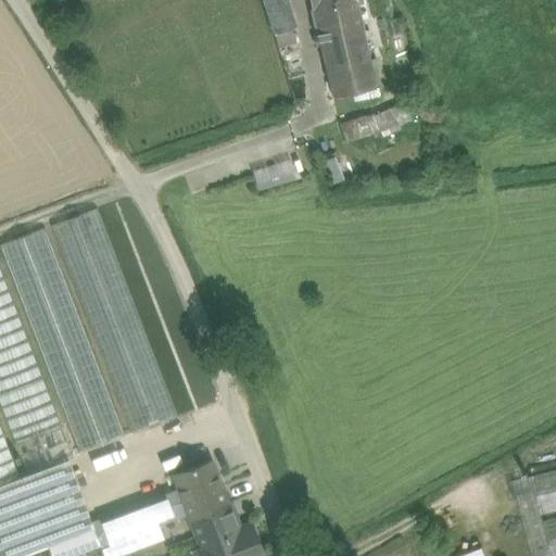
[(288,0),(265,8),(278,47),(301,40),(288,0)]
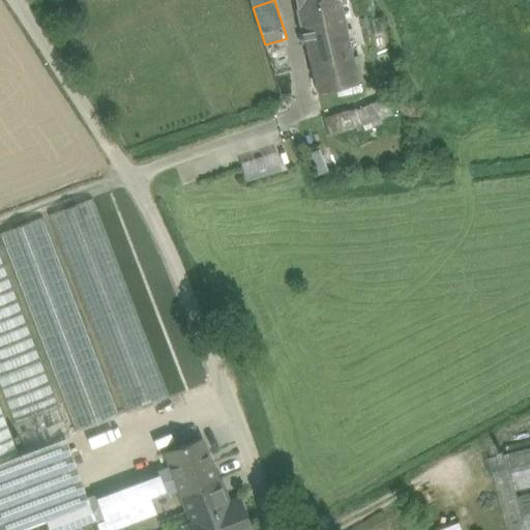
[(296,0),(301,23),(326,17),(324,4),(340,1),(340,0),(296,0)]
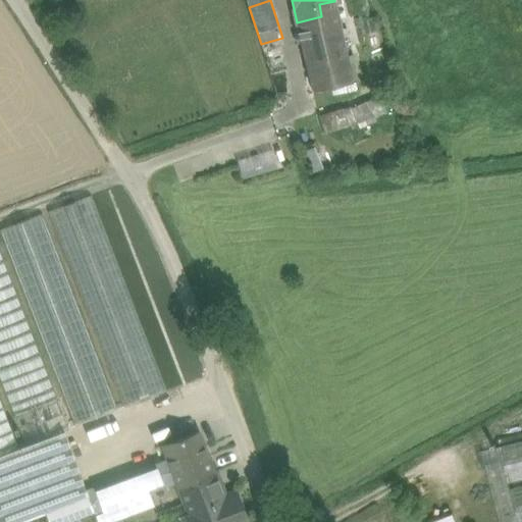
[(337,0),(343,25),(357,22),(352,0),(337,0)]
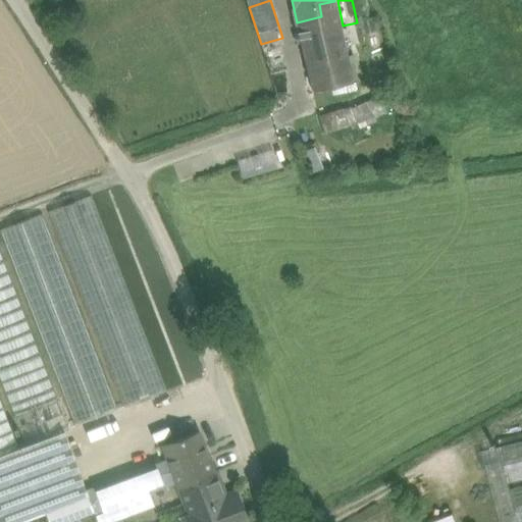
[(321,16),(297,22),(306,61),(346,52),(334,1),(319,4),(321,16)]
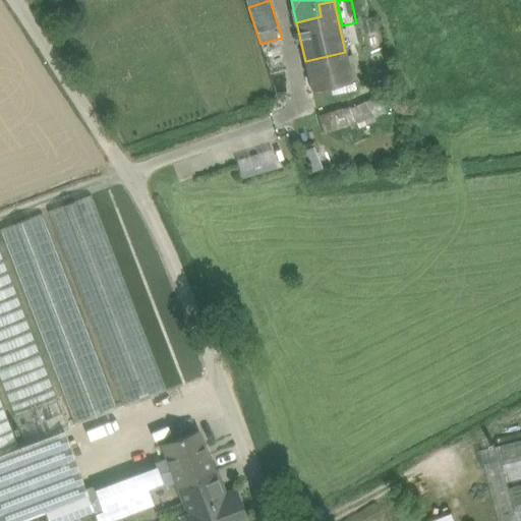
[(345,52),(305,61),(312,92),(352,83),(345,52)]
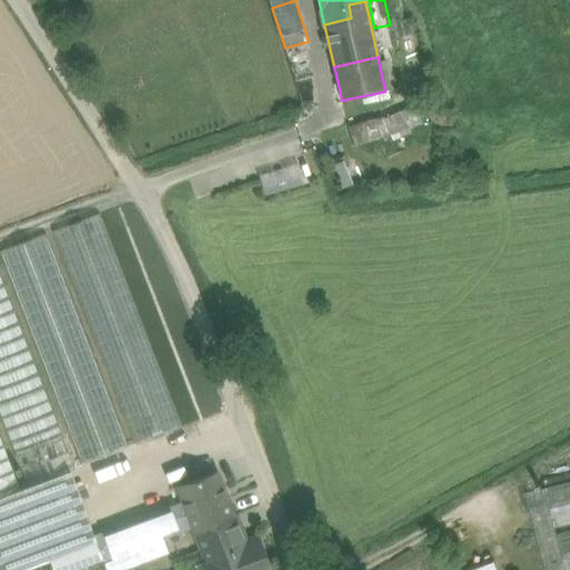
[(406,110),(354,129),(360,147),(414,129),(423,125),(419,110),(414,112),(413,110),(411,111),(406,110)]
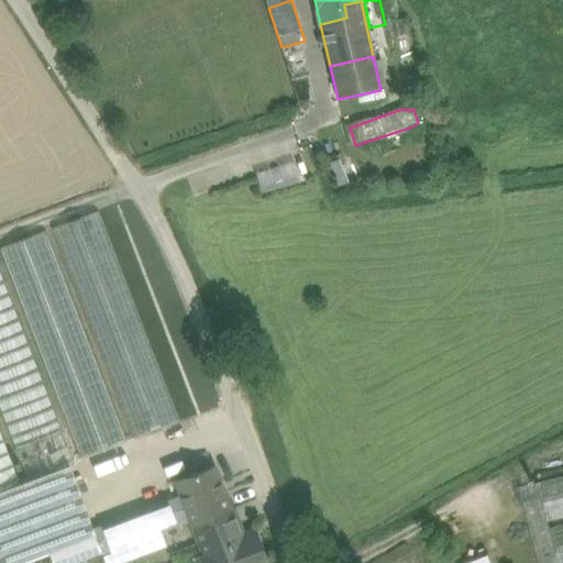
[(296,162),(256,168),(261,191),(299,185),(296,162)]
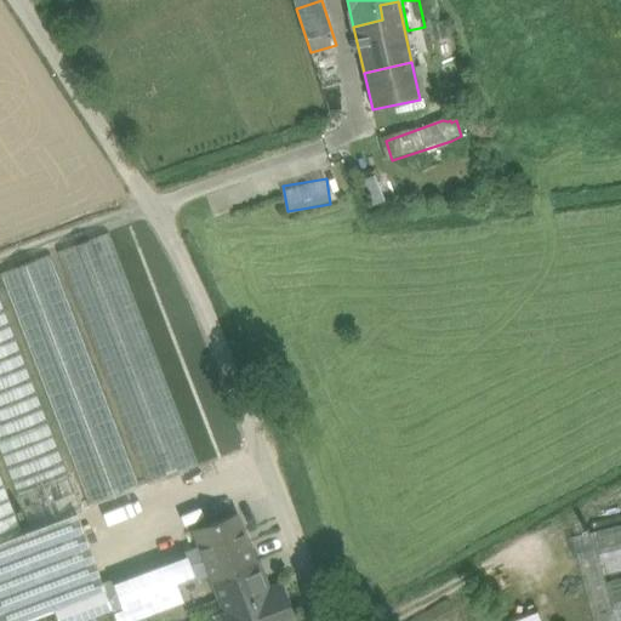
[(382,183),(368,187),(370,200),(386,197),(382,183)]
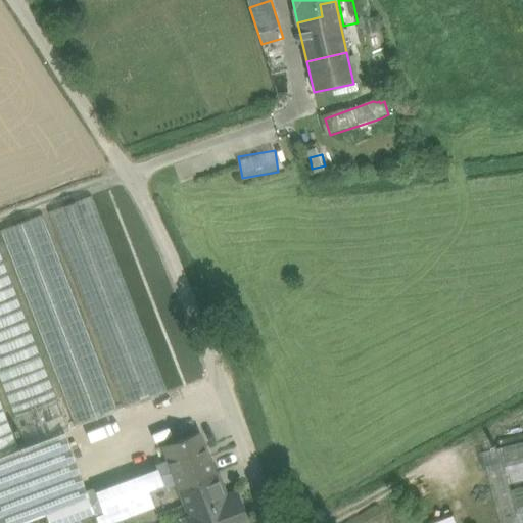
[(92,196),(0,230),(0,456),(66,431),(168,393),(92,196)]
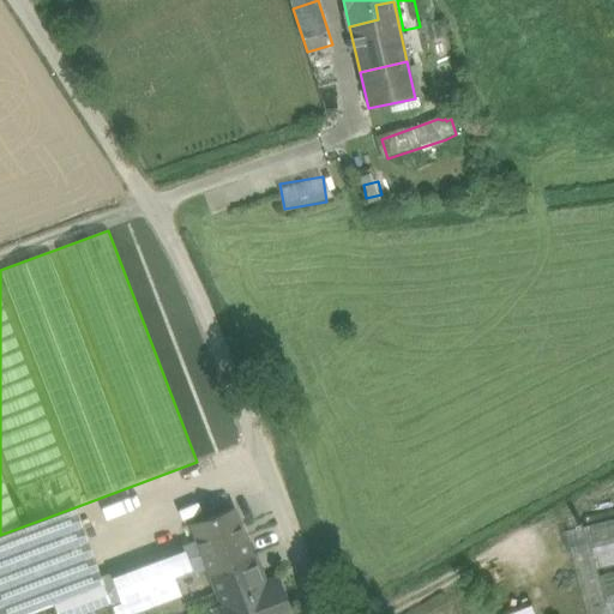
[(107,583),(78,506),(0,535),(0,613),(22,613),(53,602),(107,583)]
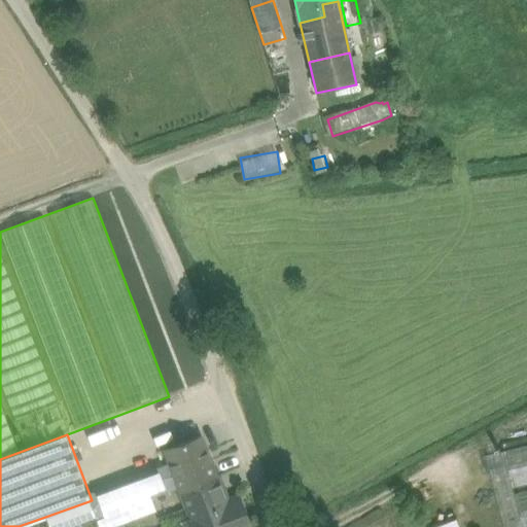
[(200,437),(165,450),(170,463),(179,488),(181,492),(217,479),(217,477),(211,461),(209,462),(200,437)]
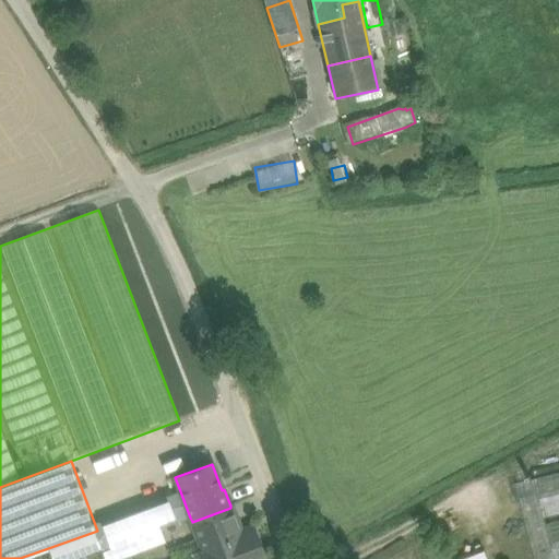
[(558,472),(534,479),(544,519),(558,514),(558,472)]
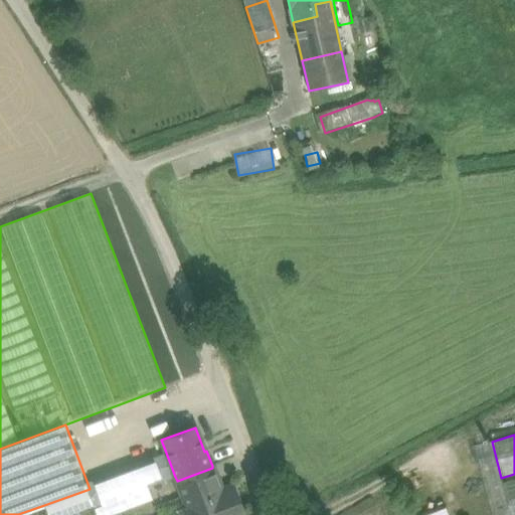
[(501,478),(492,442),(474,446),(491,514),(510,514),(502,484),(501,478)]
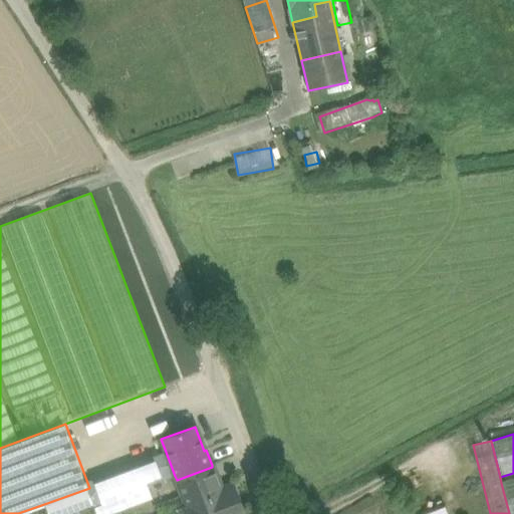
[(101,501),(93,503),(96,513),(110,513),(153,498),(148,486),(175,476),(166,452),(92,478),(101,501)]
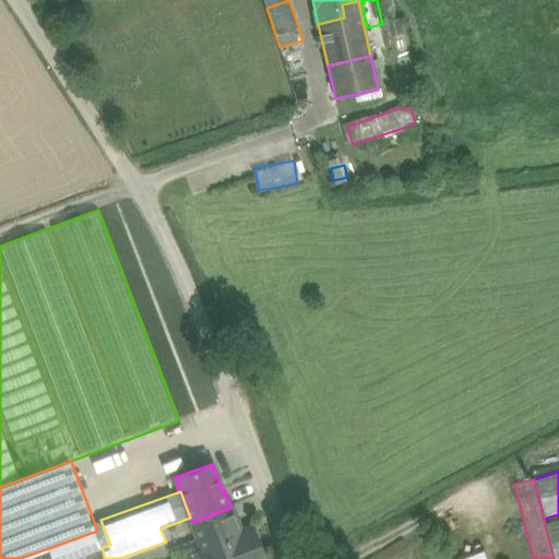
[(230,508),(192,522),(205,558),(262,558),(264,558),(259,544),(256,543),(251,531),(242,534),(232,506),(230,506),(230,508)]
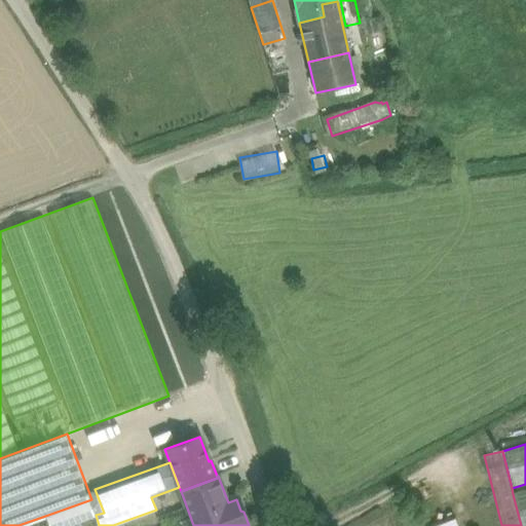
[(525,525),(525,490),(513,494),(521,525),(525,525)]
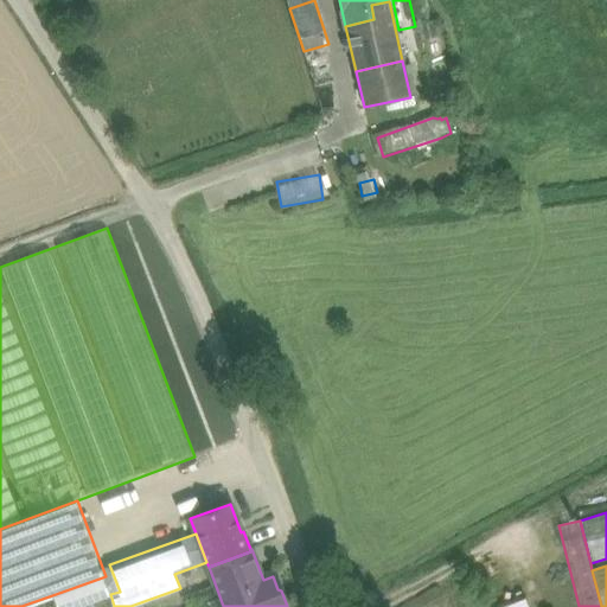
[(64,606),(112,589),(106,576),(52,595),(56,606),(64,606)]
